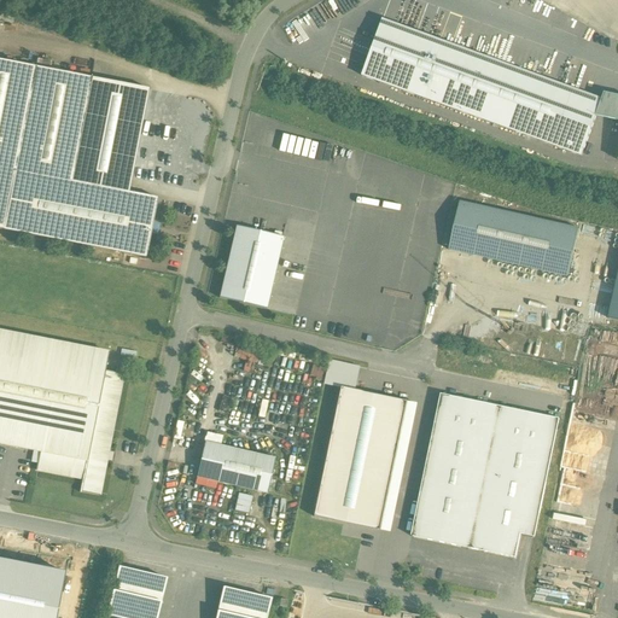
[(383,21),(362,76),(582,157),(596,116),(602,100),(383,21)]
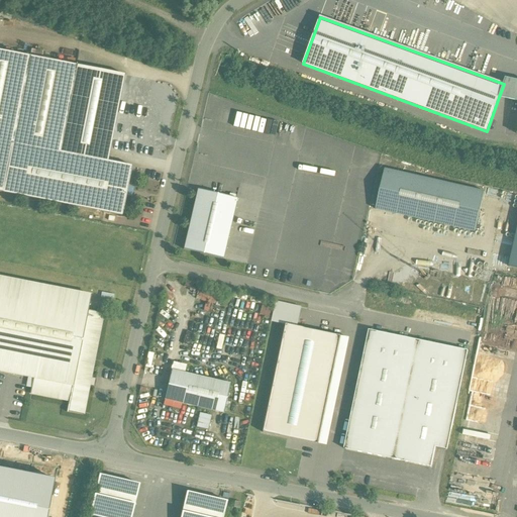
[(0,191),(3,192),(13,142),(29,56),(0,49),(0,191)]
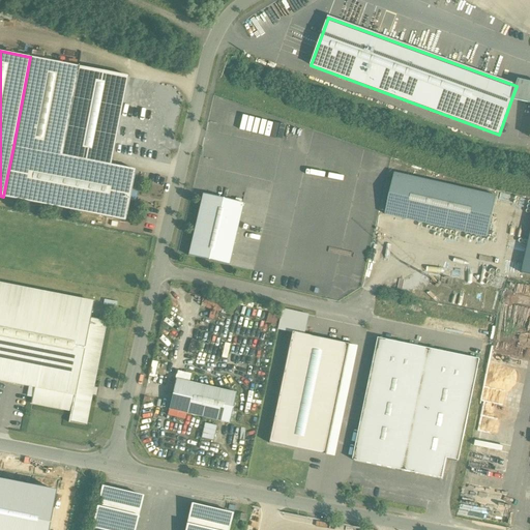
[(80,67),(30,57),(13,146),(61,156),(80,67)]
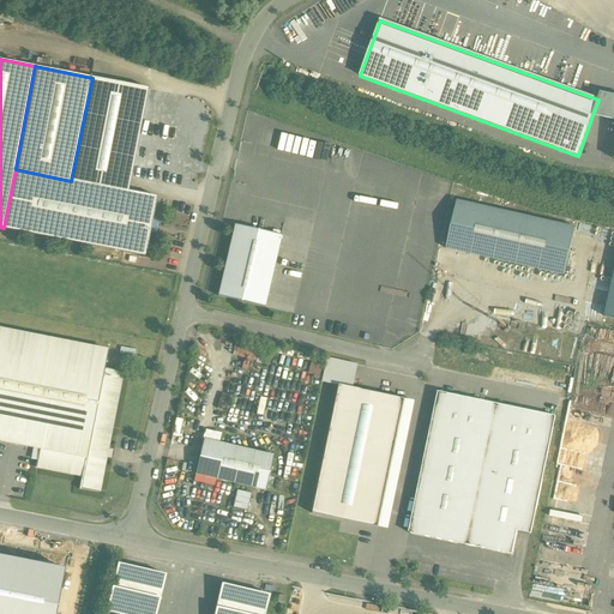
[(92,78),(71,181),(127,192),(148,89),(92,78)]
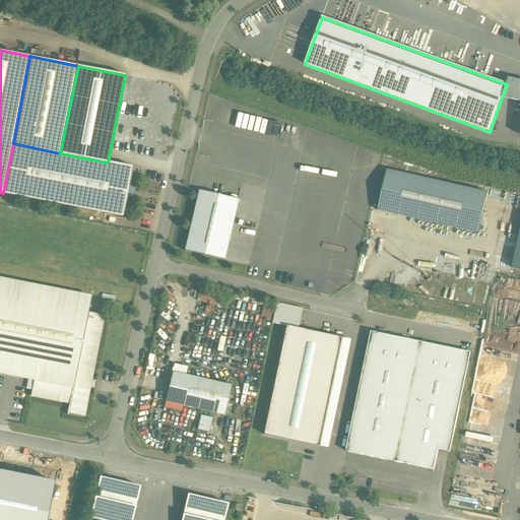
[(519,80),(509,78),(507,84),(502,98),(515,101),(519,102),(519,80)]
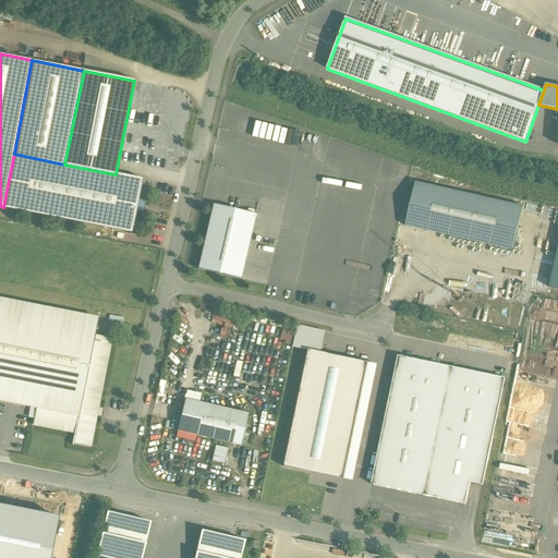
[(141,184),(142,180),(116,174),(64,165),(14,154),(3,207),(132,233),(133,228),(134,228),(137,210),(137,209),(138,203),(137,203),(142,184),(141,184)]
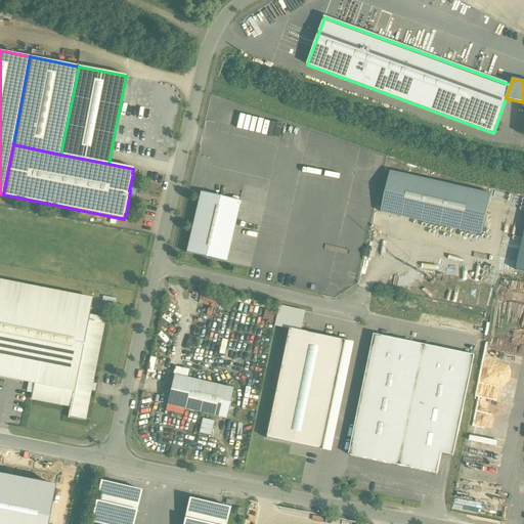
[(491,194),(390,171),(381,212),(482,234),(491,194)]
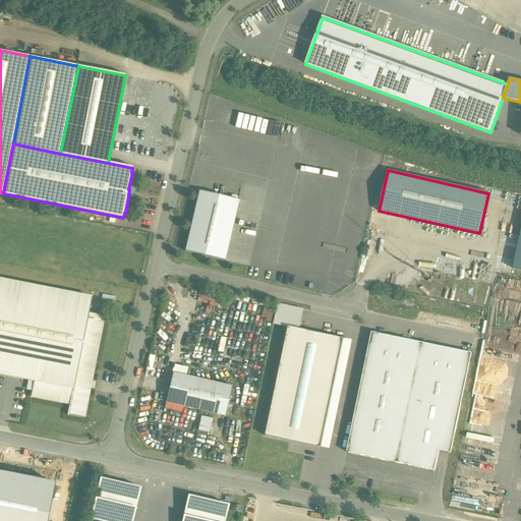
[(199,190),(185,251),(225,261),(239,200),(199,190)]
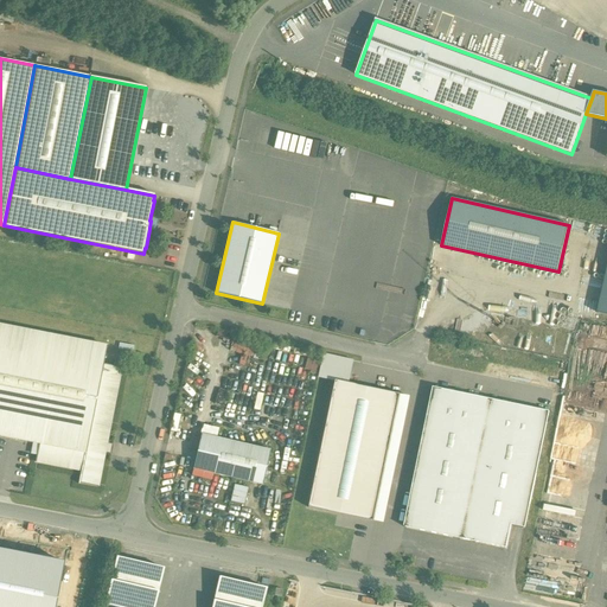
[(107,346),(0,325),(0,435),(40,443),(85,453),(103,365),(107,346)]
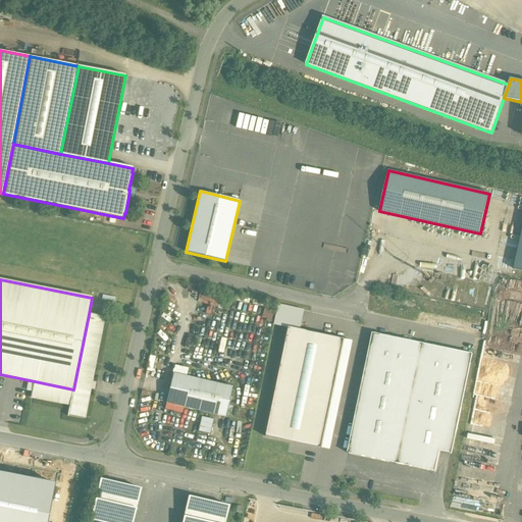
[(89,314),(73,389),(35,381),(31,398),(32,398),(69,405),(67,416),(68,416),(68,415),(85,418),(90,389),(92,380),(104,317),(89,314)]
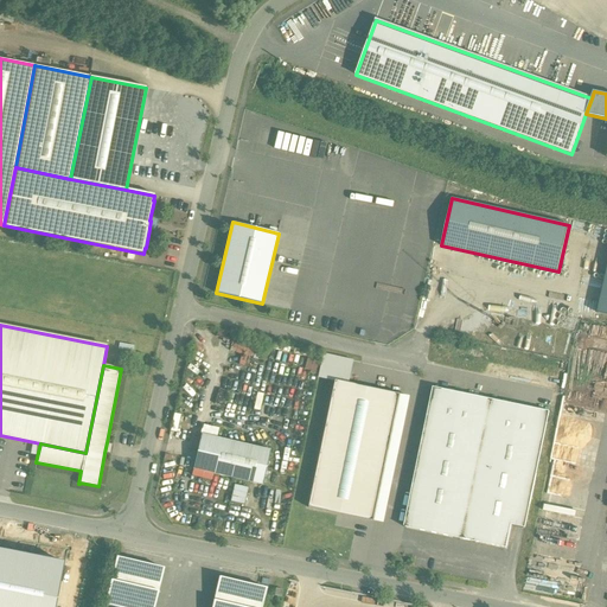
[(402,395),(334,382),(308,508),(375,522),(402,395)]
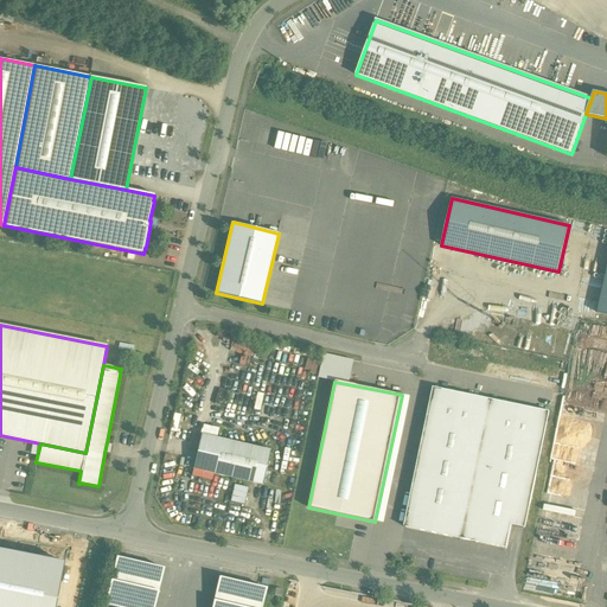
[(550,411),(434,388),(404,526),(506,548),(511,525),(525,528),(550,411)]
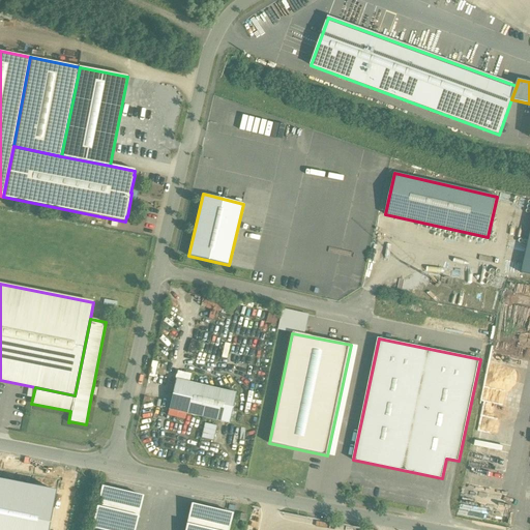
[(235,394),(176,381),(169,409),(229,423),(235,394)]
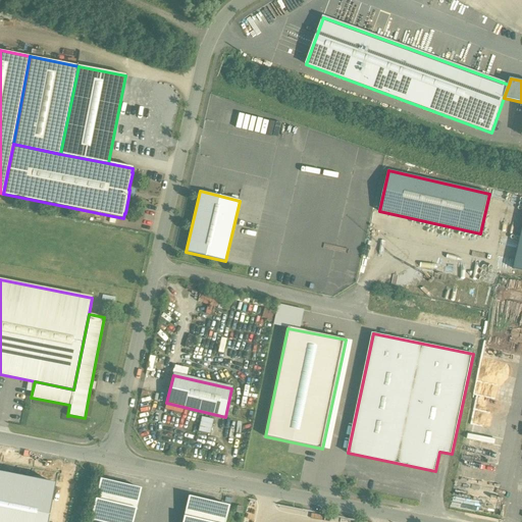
[(497,484),(511,403),(477,397),(463,478),(497,484)]
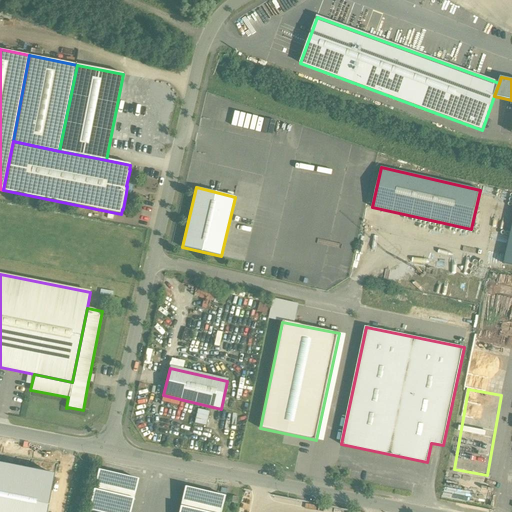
[(210,412),(198,409),(194,423),(206,426),(210,412)]
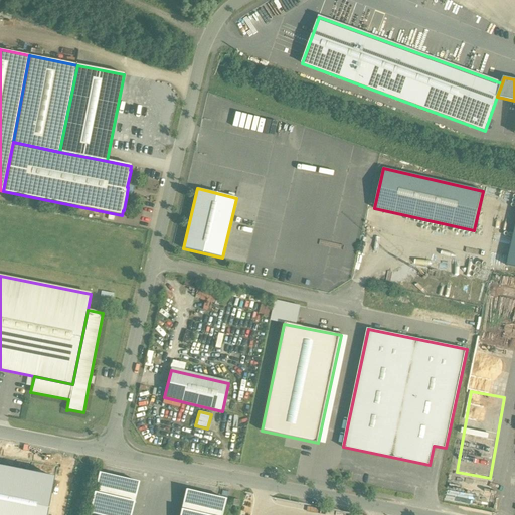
[(130,514),(139,482),(99,473),(90,513),(99,514),(130,514)]
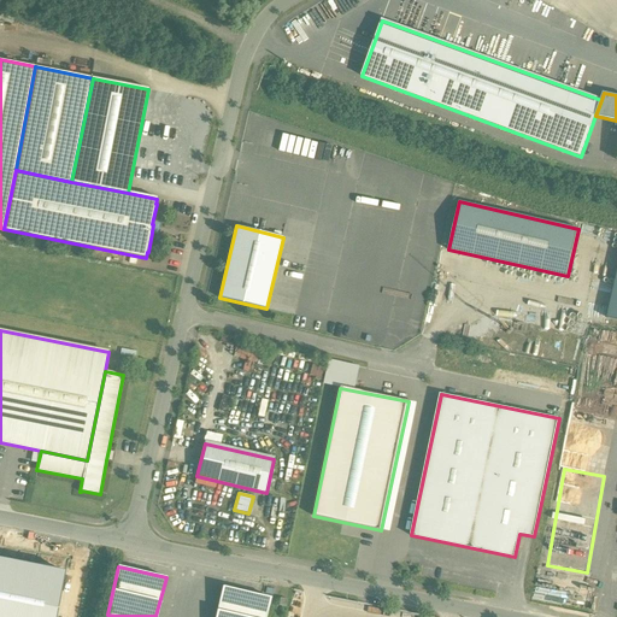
[(266,616),(271,598),(223,587),(216,616),(266,616)]
